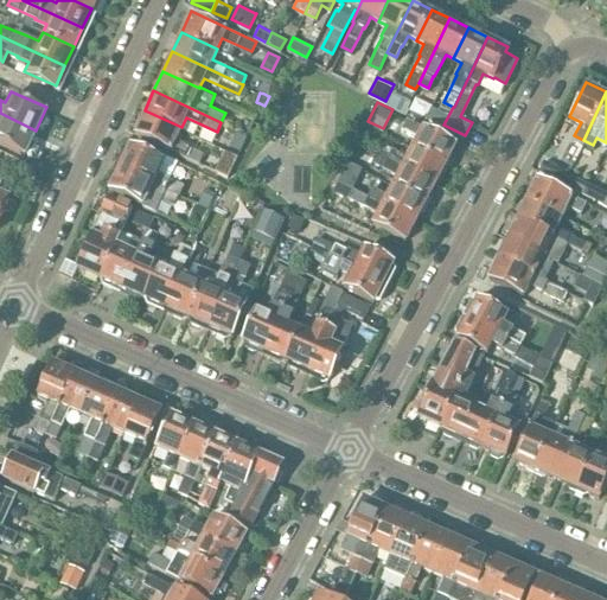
[(438,107),(430,103),(425,115),(434,120),(441,108),(438,107)]
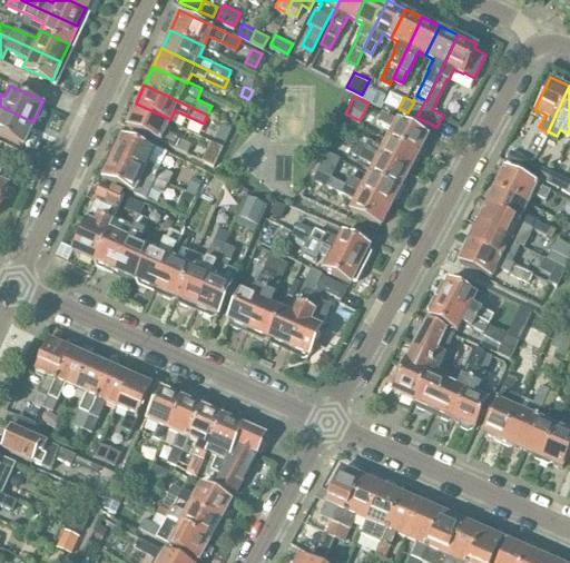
[(186,150),(190,141),(165,129),(170,119),(136,104),(126,122),(186,150)]
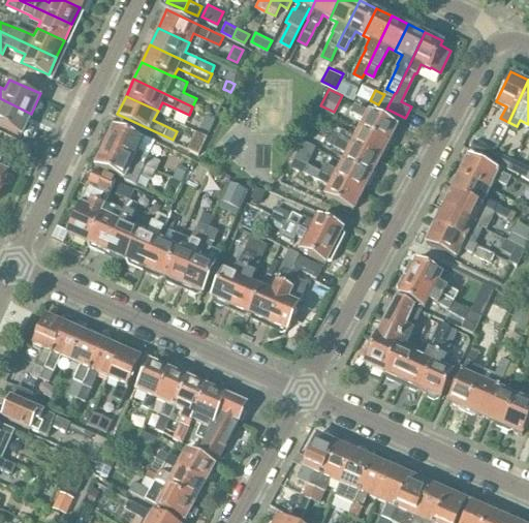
[(0,122),(22,132),(31,114),(0,98),(0,122)]
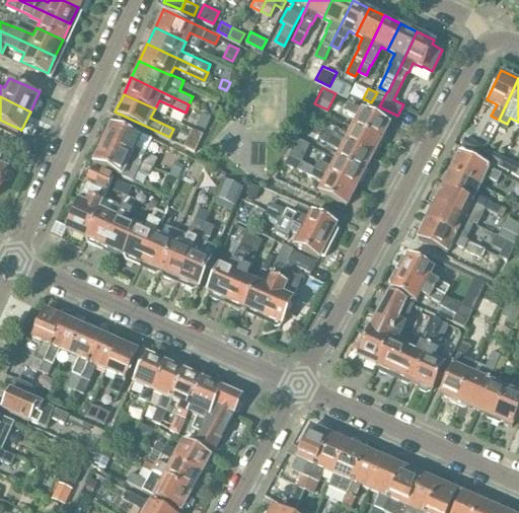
[(352,123),(382,138),(385,133),(384,130),(389,121),(348,99),(344,108),(356,115),(352,123)]
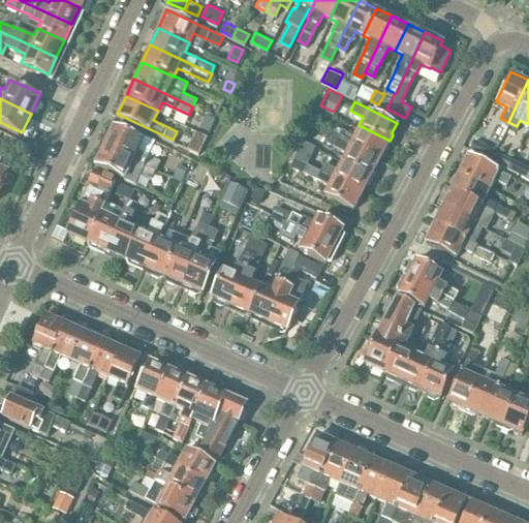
[(209,127),(214,116),(206,113),(200,124),(209,127)]
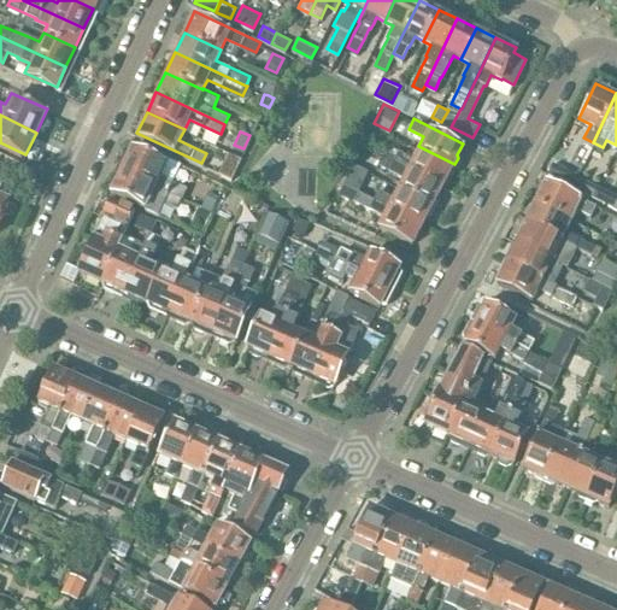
[(360,158),(368,145),(358,139),(351,152),(360,158)]
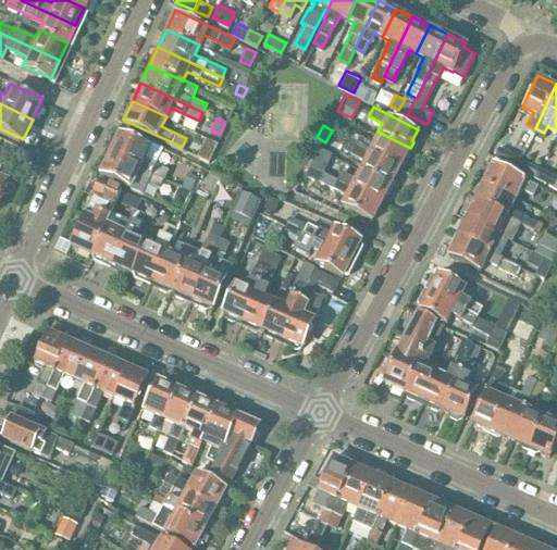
[(345,137),(399,165),(404,155),(407,155),(410,148),(378,132),(373,140),(345,126),(341,135),(345,137)]
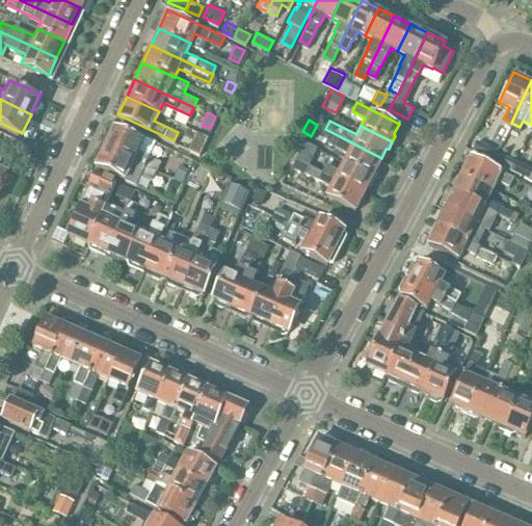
[(104,145),(157,168),(161,159),(139,150),(144,138),(113,125),(104,145)]
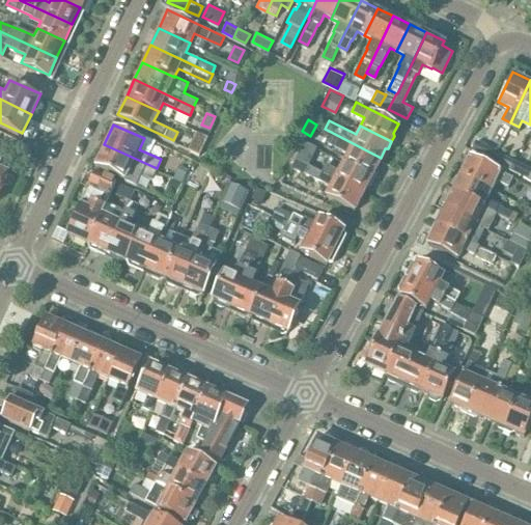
[(346,150),(342,159),(373,174),(376,168),(375,166),(381,158),(329,131),(325,139),(346,150)]
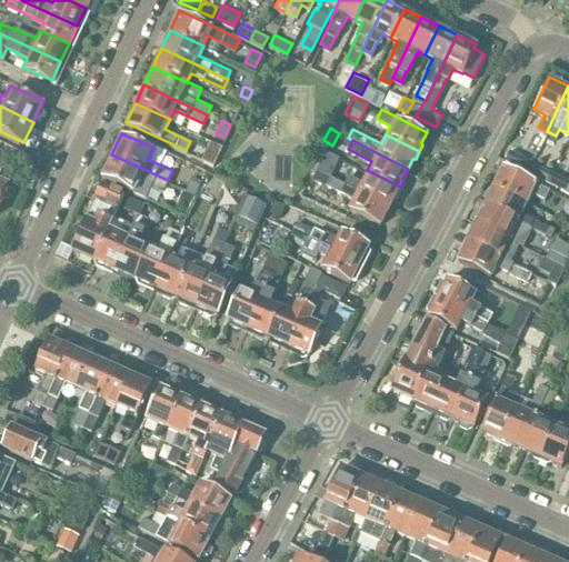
[(528,170),(533,158),(510,147),(505,159),(528,170)]
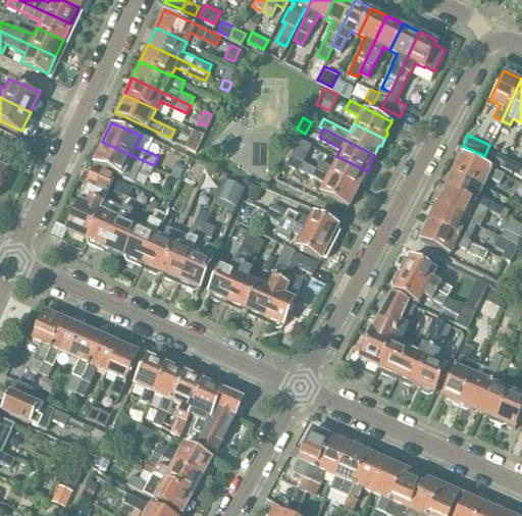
[(299,136),(293,149),(303,154),(309,141),(299,136)]
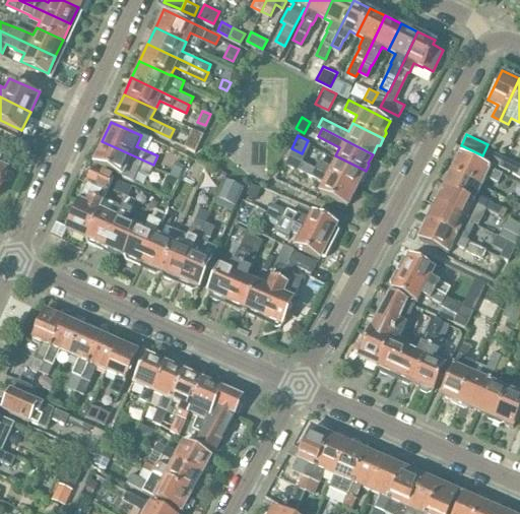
[(193,136),(188,146),(195,148),(199,139),(193,136)]
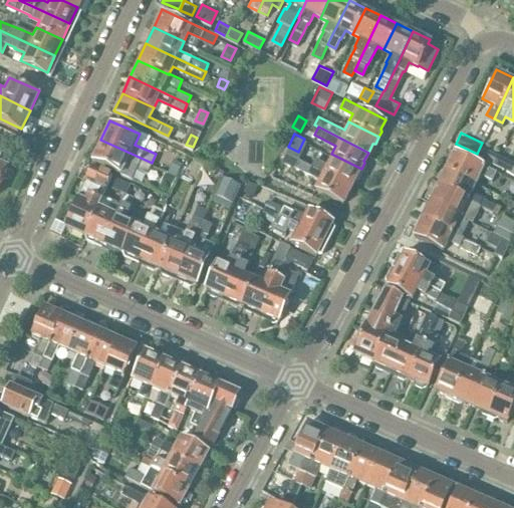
[(152,163),(100,140),(91,159),(121,172),(126,162),(148,172),(152,163)]
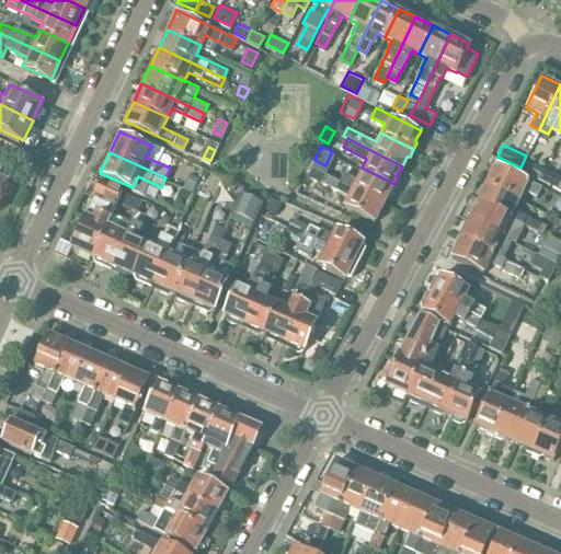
[(537,163),(533,160),(526,157),(527,156),(526,156),(521,168),(539,177),(545,166),(537,163)]
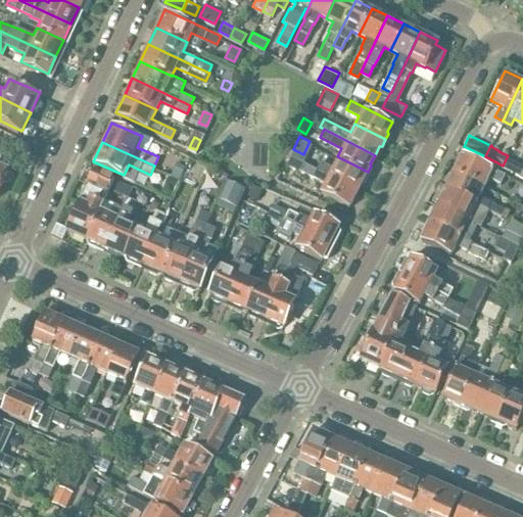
[(505,172),(463,151),(458,160),(455,161),(452,169),(484,185),(489,176),(501,181),(505,172)]
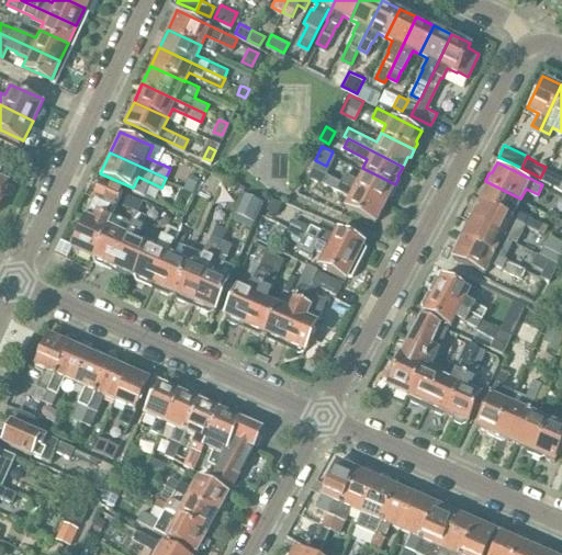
[(312,163),(307,173),(348,194),(344,203),(374,219),(384,201),(339,178),(323,169),(312,163)]
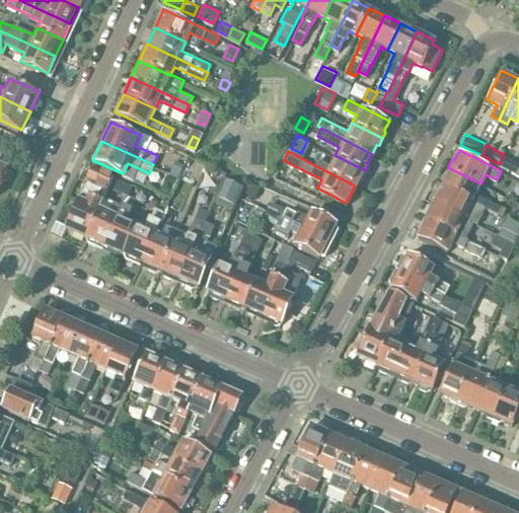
[(515,172),(518,163),(518,161),(504,154),(499,164),(515,172)]
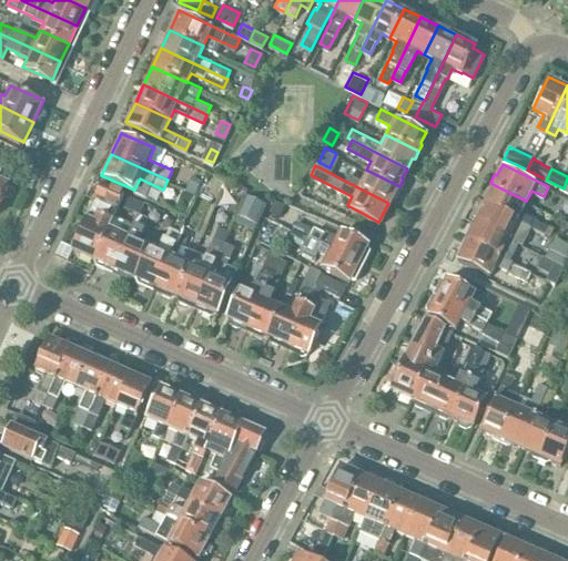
[(347,171),(343,180),(388,203),(394,194),(396,194),(399,186),(366,170),(362,177),(347,171)]
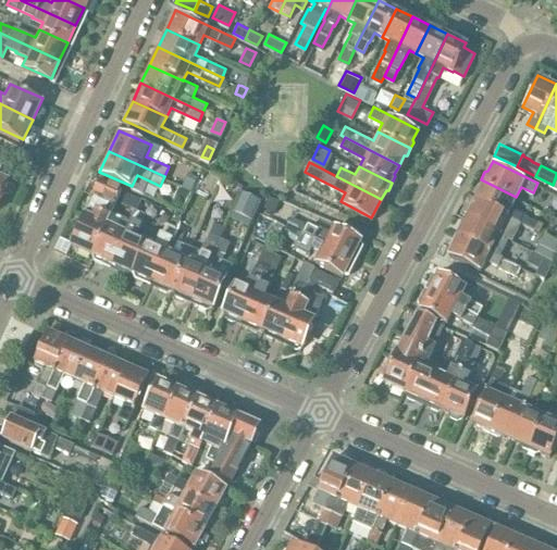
[(187,170),(181,184),(190,188),(197,174),(187,170)]
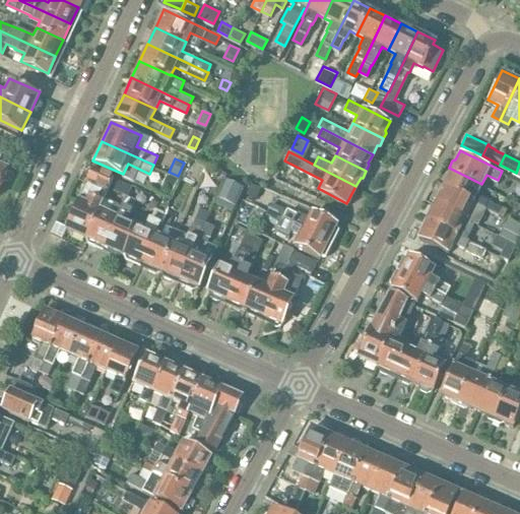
[(99,205),(102,198),(113,173),(93,165),(66,227),(85,236),(99,205)]
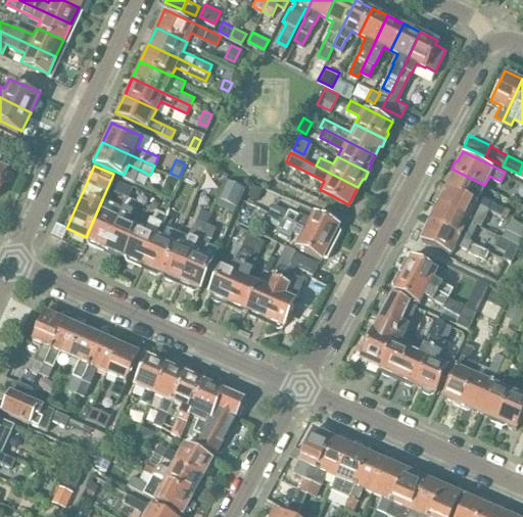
[(484,185),(452,169),(449,174),(450,177),(445,186),(487,207),(501,214),(505,205),(491,199),(492,198),(480,193),(484,185)]
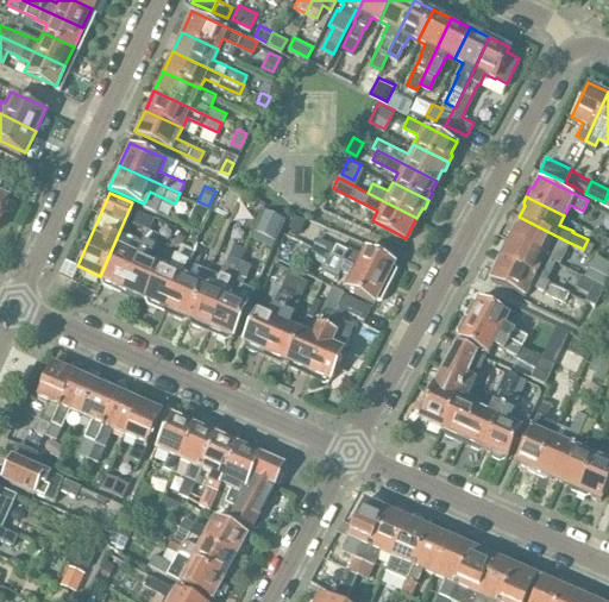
[(201,219),(207,206),(195,201),(189,213),(201,219)]
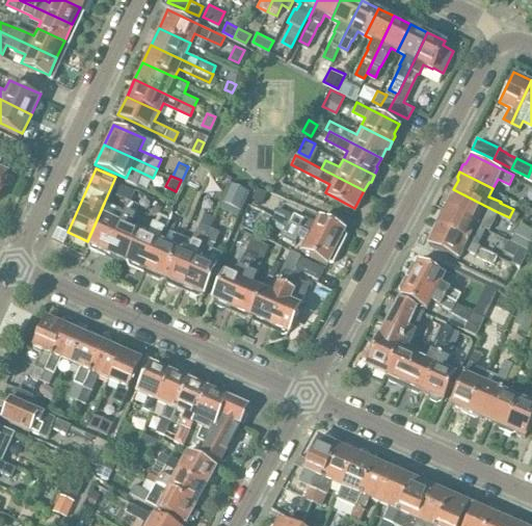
[(230,179),(229,180),(224,190),(244,200),(248,190),(247,188),(230,179)]
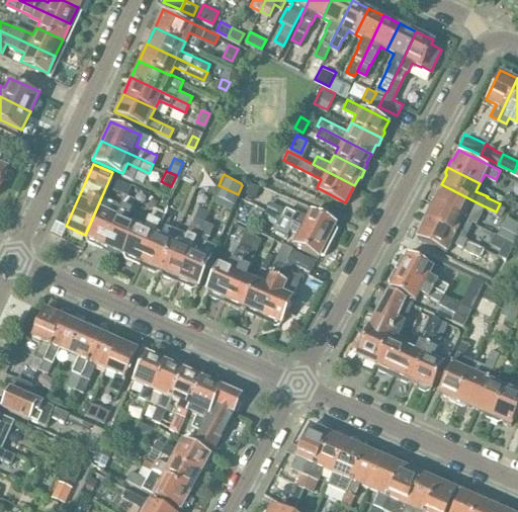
[(118,189),(125,192),(131,182),(123,178),(118,189)]
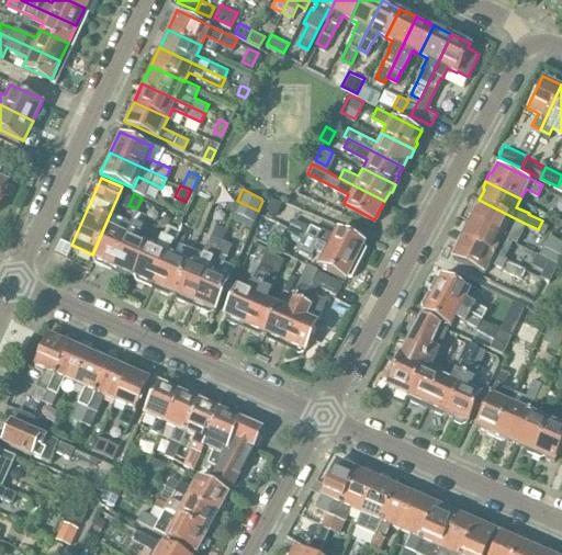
[(270,196),(266,206),(277,212),(282,200),(271,194),(270,196)]
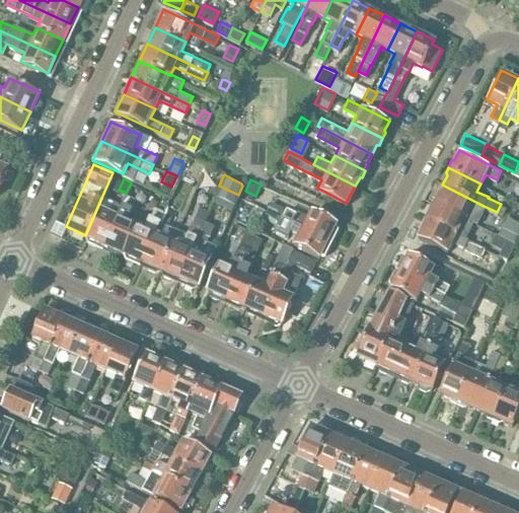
[(436,194),(432,201),(464,217),(469,208),(480,213),(484,206),(442,185),(438,193),(436,194)]
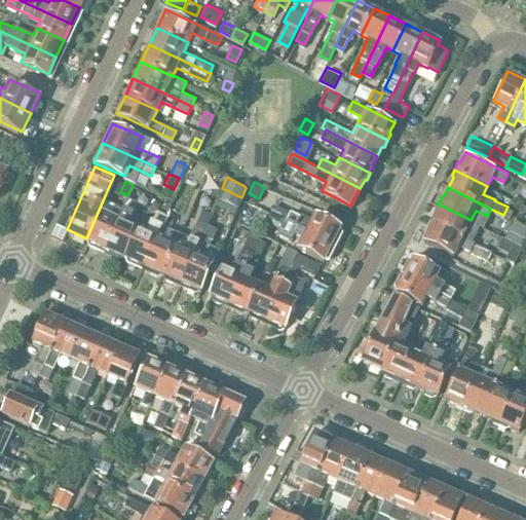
[(133,210),(137,199),(127,195),(123,206),(106,247),(124,255),(138,224),(142,214),(133,210)]
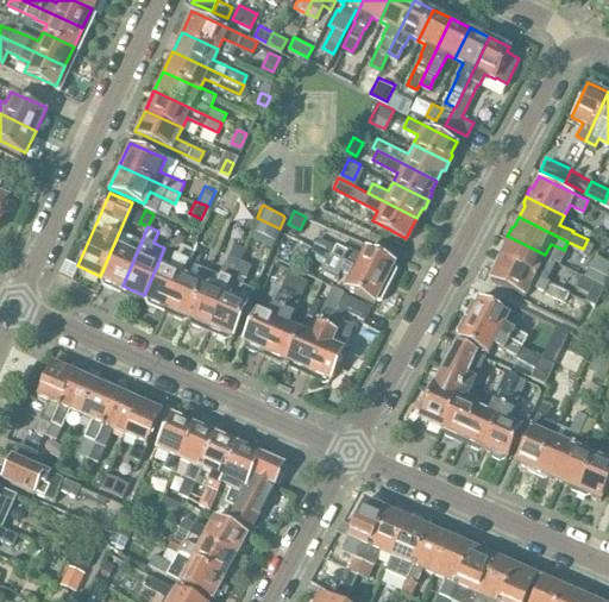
[(123,286),(143,238),(132,233),(127,245),(118,240),(120,233),(119,232),(115,240),(100,276),(123,286)]
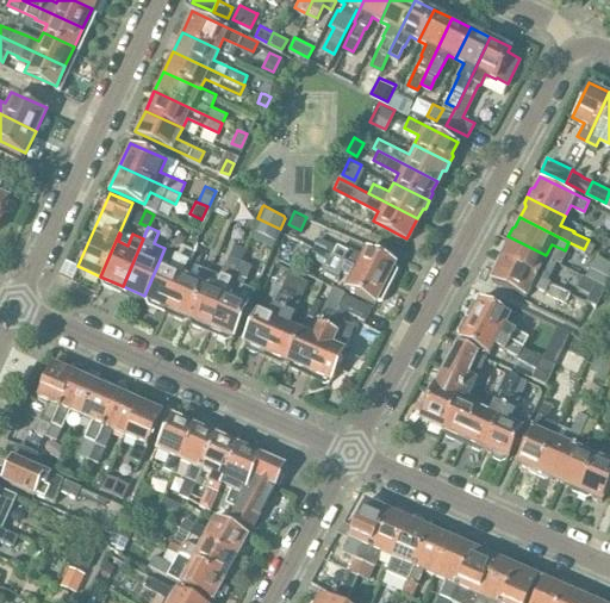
[(313,244),(385,280),(387,274),(392,274),(396,267),(393,263),(394,261),(363,246),(360,254),(319,234),(313,244)]
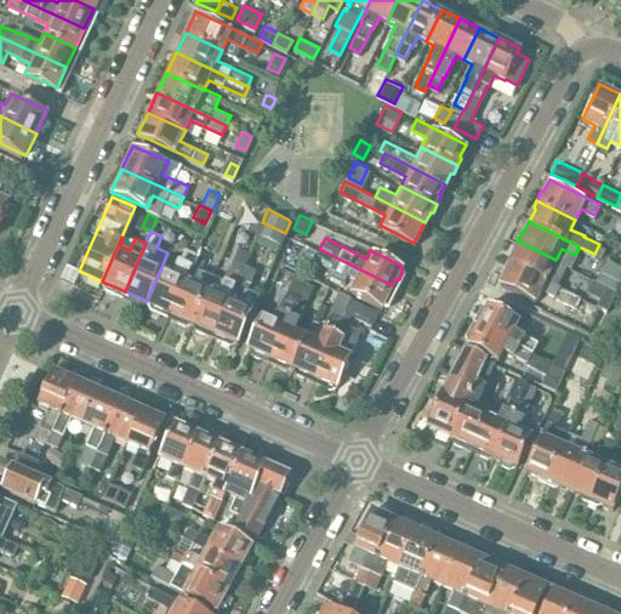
[(557,283),(565,265),(556,260),(517,240),(513,246),(514,250),(510,261),(546,279),(546,278),(557,283)]
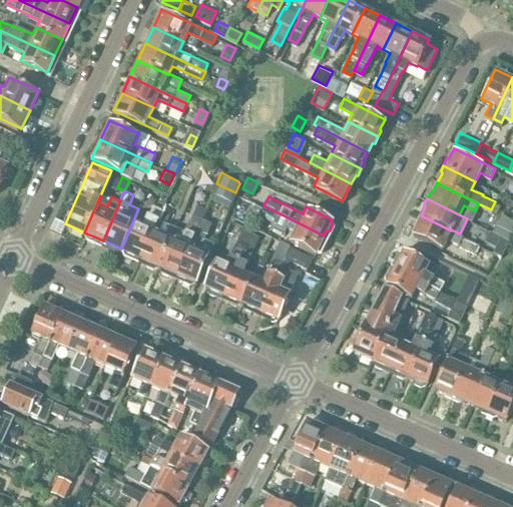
[(134,218),(121,248),(130,252),(140,257),(157,216),(162,206),(153,202),(149,211),(144,222),(134,218)]
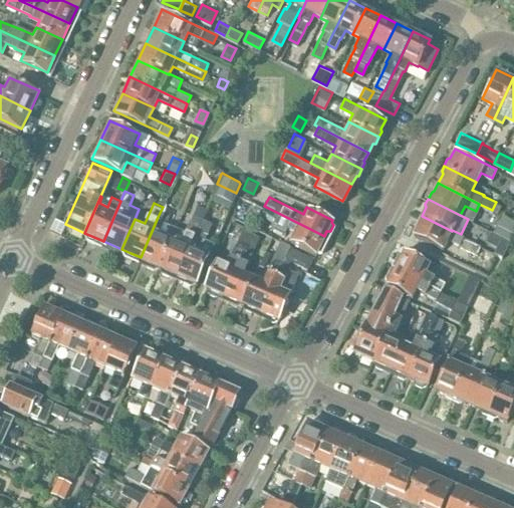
[(163,206),(163,207),(158,217),(141,257),(159,265),(172,235),(173,236),(177,225),(166,220),(171,209),(163,206)]
